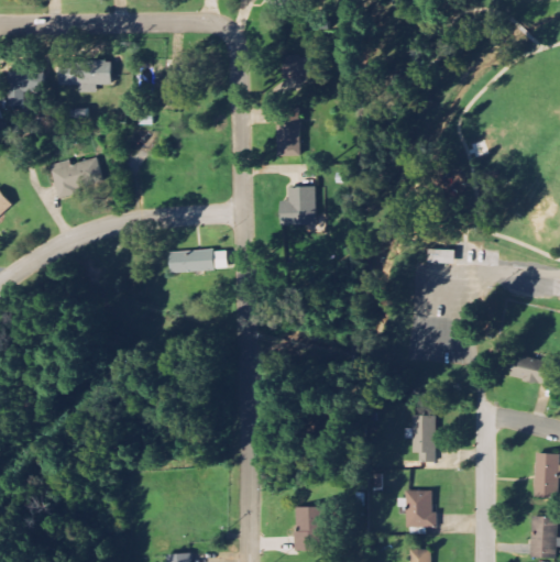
[(314,55),(283,56),(284,92),(315,91),(314,55)]
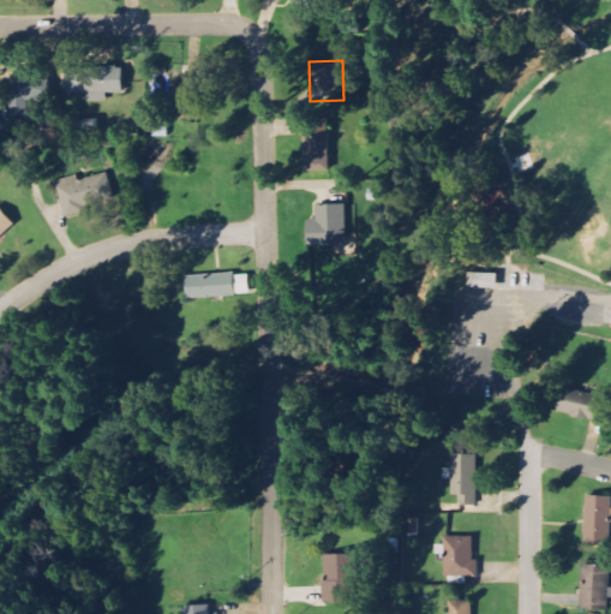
[(63,93),(84,91),(84,101),(105,100),(103,91),(120,91),(120,65),(61,67),(63,93)]
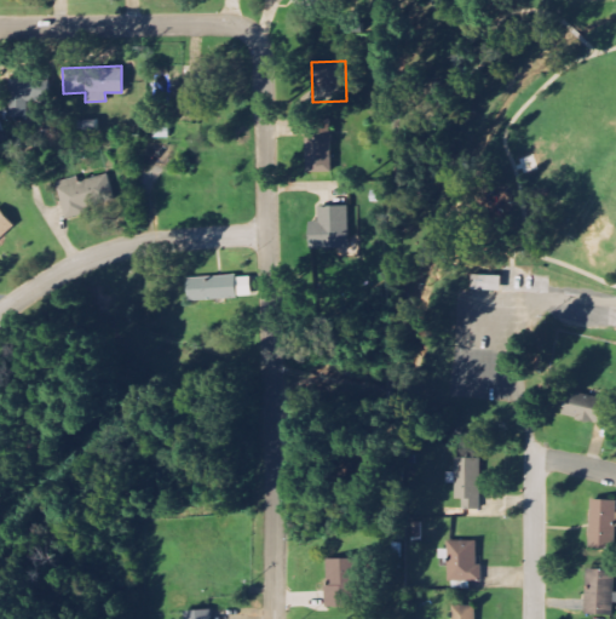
[(38,79),(7,79),(6,118),(24,119),(26,101),(45,101),(45,90),(38,90),(38,79)]
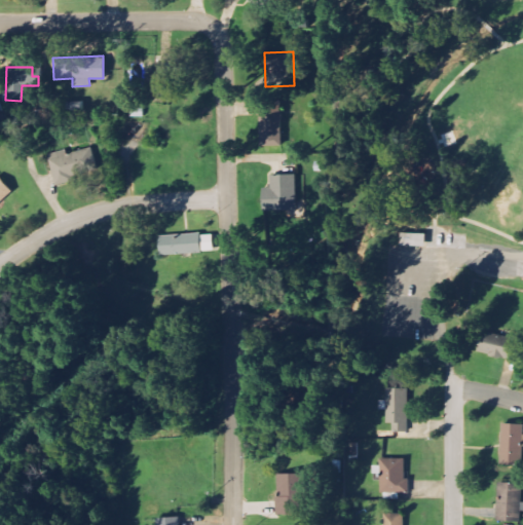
[(279,145),(278,107),(257,108),(258,146),(279,145)]
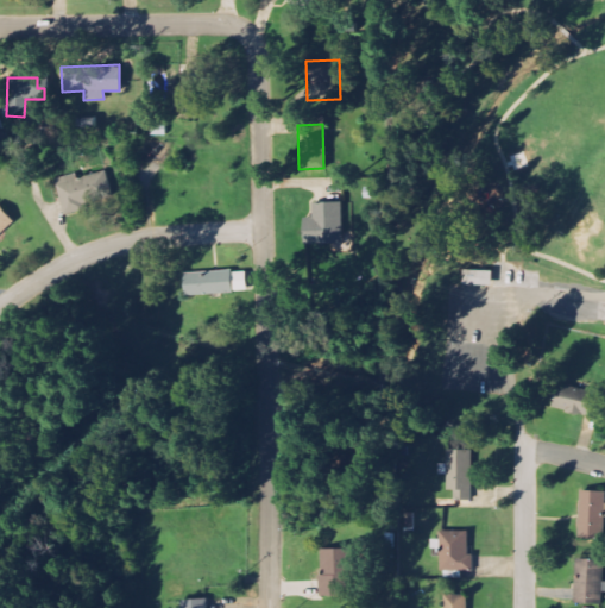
[(52,179),(62,214),(83,210),(81,202),(109,194),(104,170),(75,179),(74,173),(52,179)]
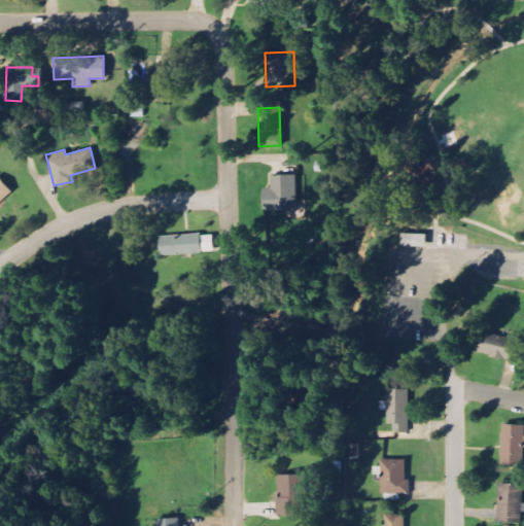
[(293,175),(266,175),(266,209),(294,209),(293,175)]
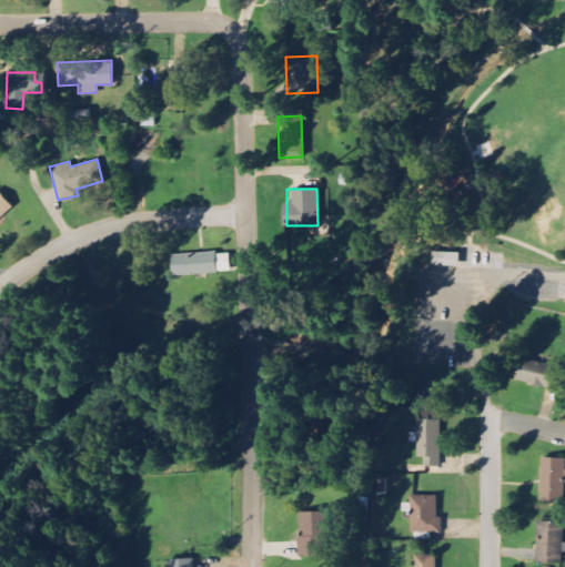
[(0,215),(11,206),(0,193),(0,215)]
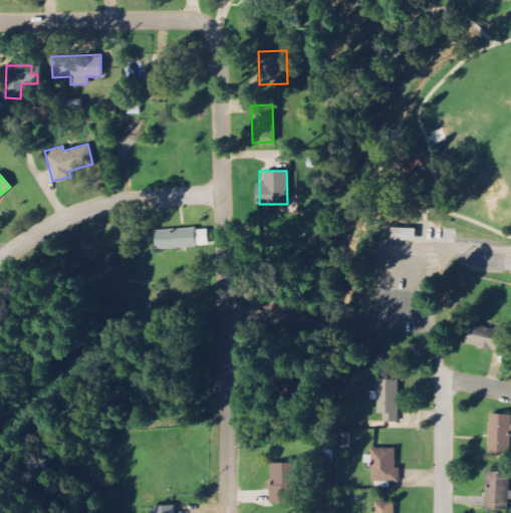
[(415,240),(415,228),(390,227),(390,239),(415,240)]
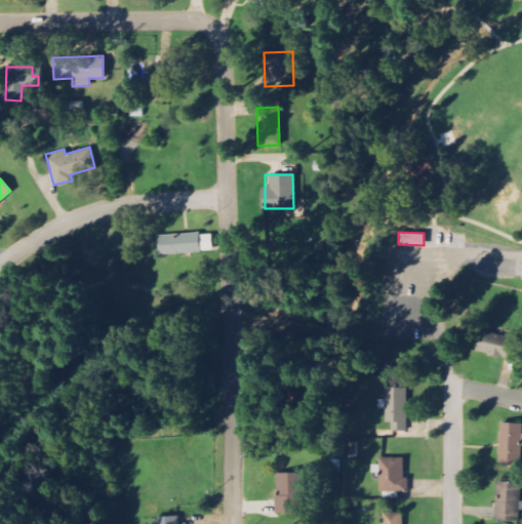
[(198,233),(156,234),(156,253),(198,253),(198,233)]
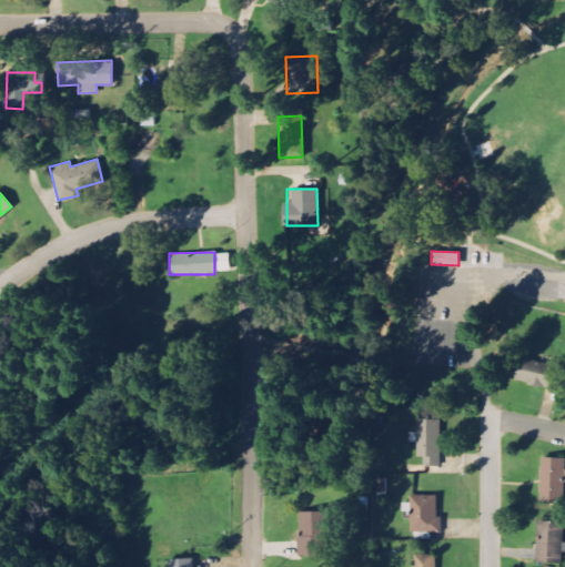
[(555,387),(557,364),(516,360),(514,382),(555,387)]
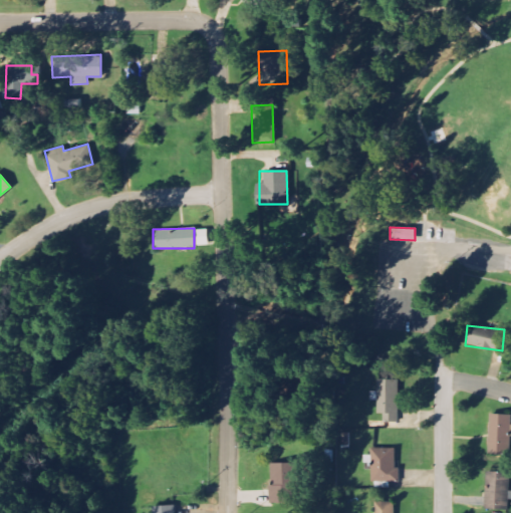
[(397,378),(372,378),(372,399),(375,399),(375,412),(382,413),(382,421),(396,421),(397,378)]
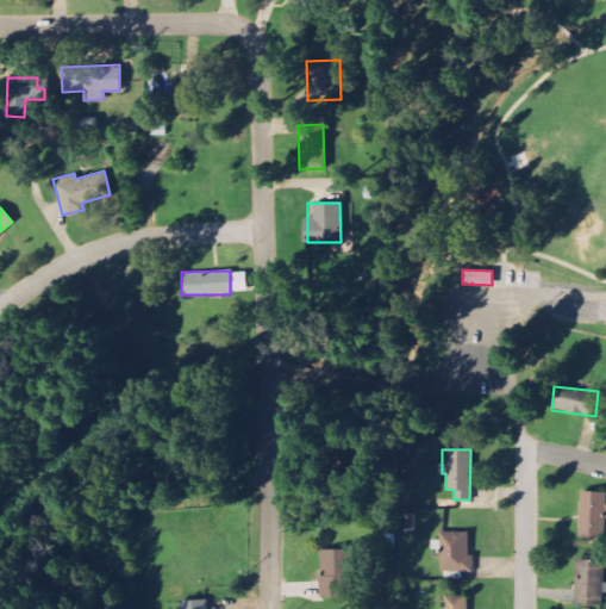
[(578,538),(601,539),(603,491),(580,490),(578,538)]
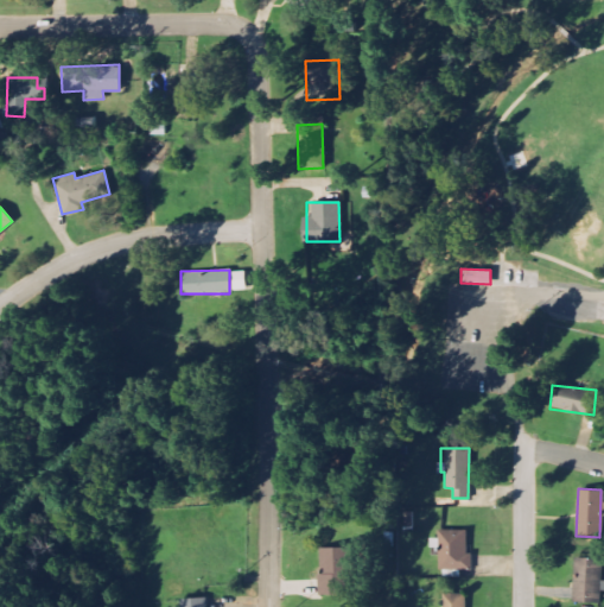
[(468,568),(466,529),(437,529),(438,569),(468,568)]
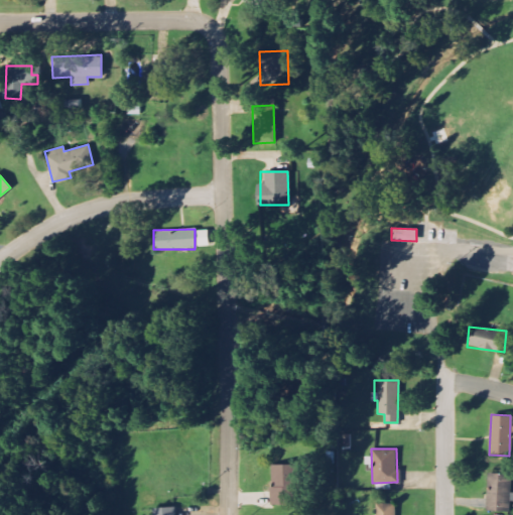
[(269,464),(270,503),(294,503),(293,463),(269,464)]
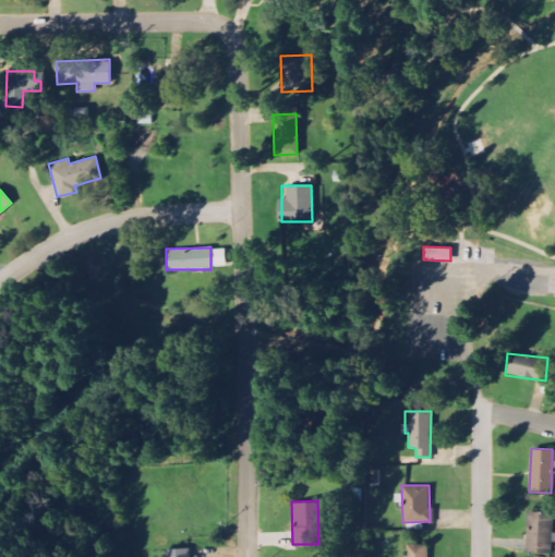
[(551,512),(527,511),(526,552),(550,552),(551,512)]
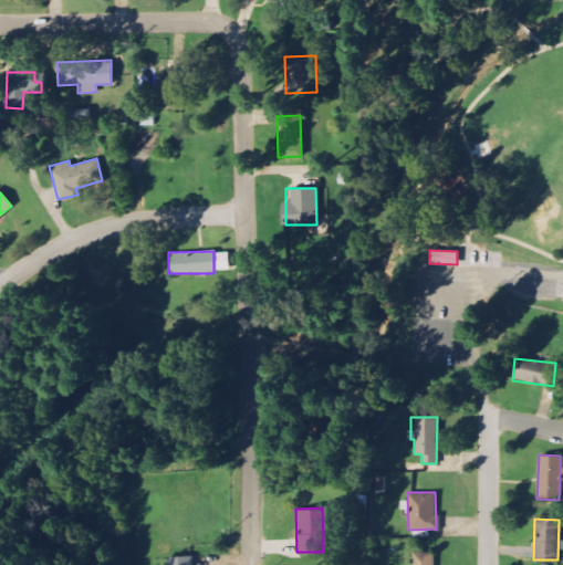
[(434,564),(434,552),(412,551),(412,564),(434,564)]
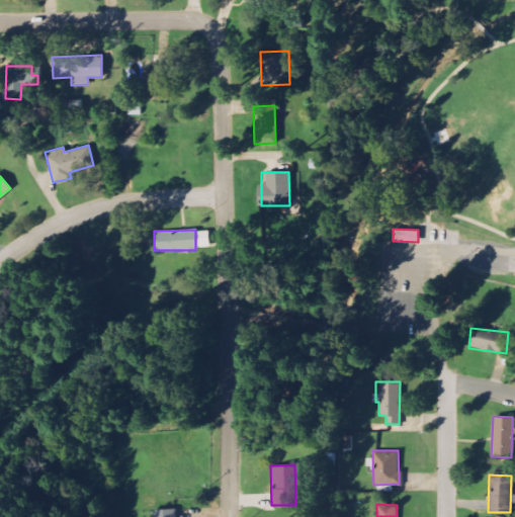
[(153,516),(176,516),(176,508),(153,509),(153,516)]
